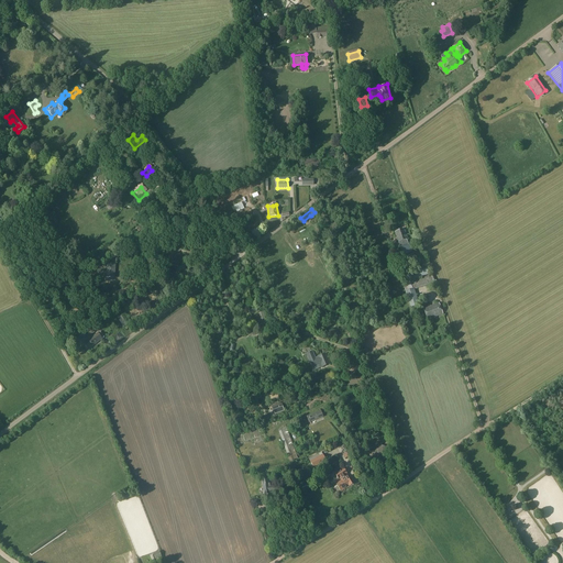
[(162,224),(168,220),(165,214),(158,218),(162,224)]
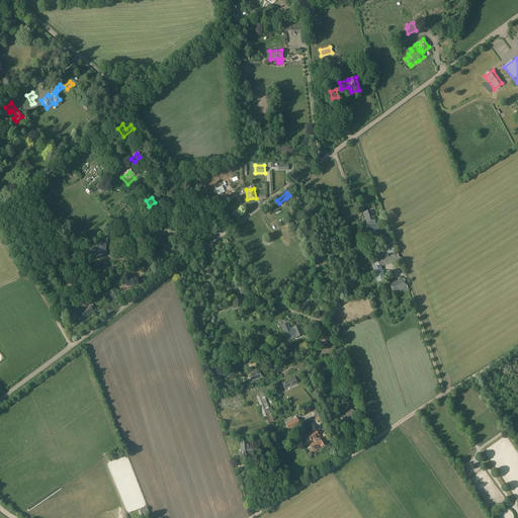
[(307,205),(305,200),(295,203),(297,208),(307,205)]
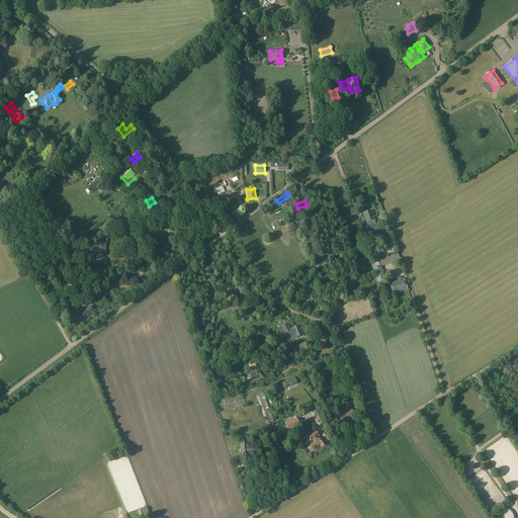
[(363,213),(366,223),(369,222),(370,226),(367,227),(370,235),(378,232),(375,224),(374,220),(371,210),(363,213)]
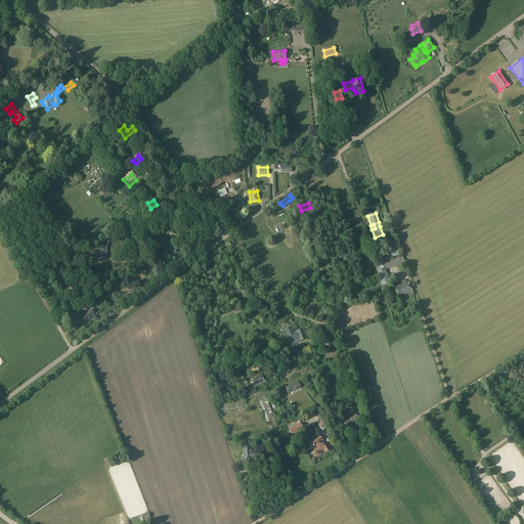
[(387,236),(390,246),(397,244),(393,234),(387,236)]
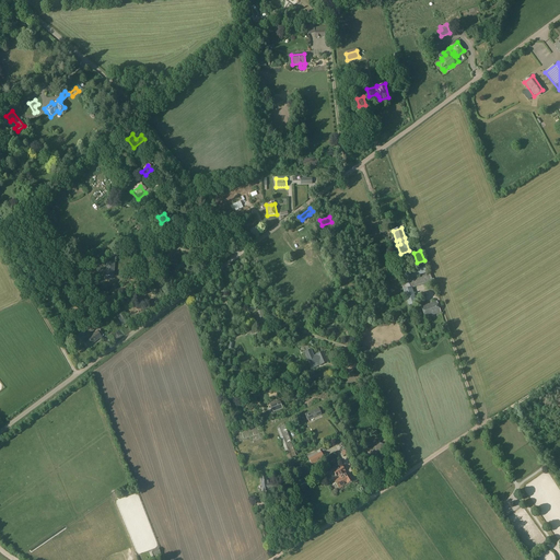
[(417,269),(417,267),(398,273),(401,281),(427,272),(424,266),(417,269)]
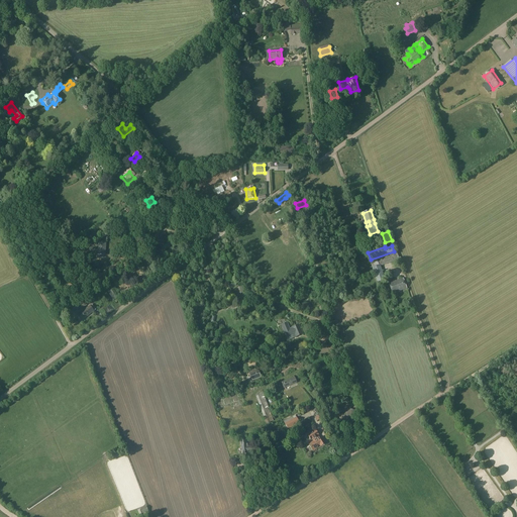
[(397,252),(370,261),(377,283),(385,280),(380,267),(399,261),(399,259),(397,252)]
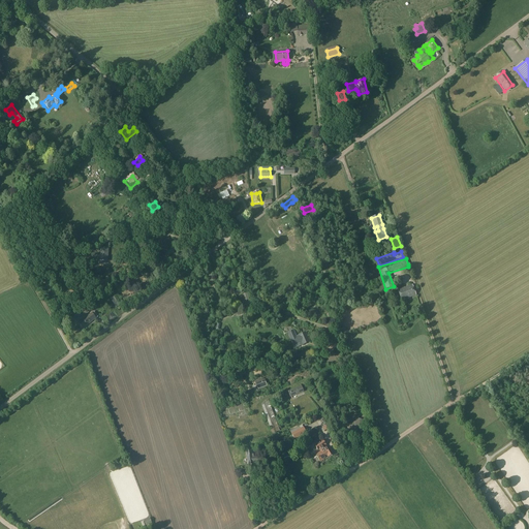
[(402,302),(408,299),(416,296),(412,284),(405,287),(404,287),(398,290),(402,302)]
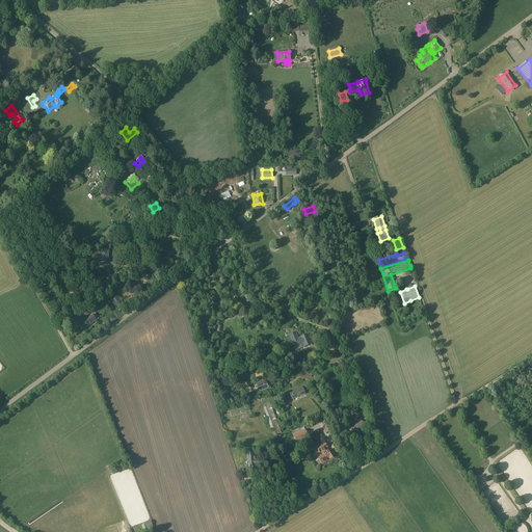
[(80,313),(81,314),(84,318),(89,314),(85,309),(80,313)]
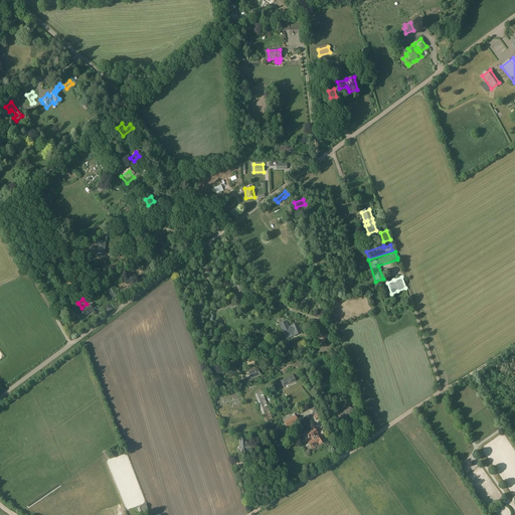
[(78,307),(75,303),(68,309),(71,313),(78,307)]
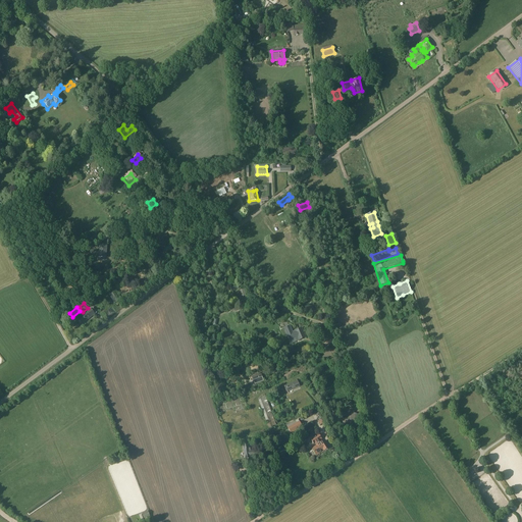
[(84,322),(96,313),(92,308),(80,317),(84,322)]
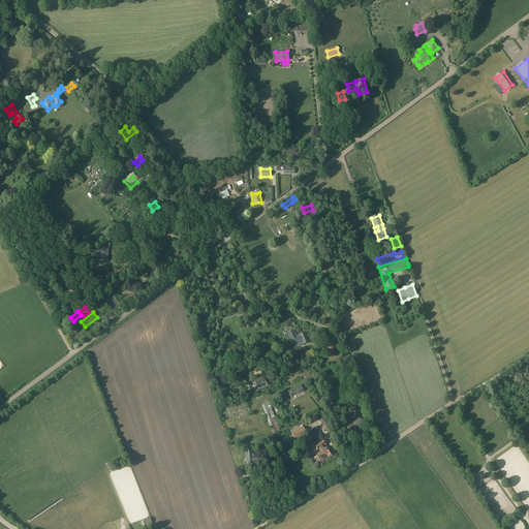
[(287,333),(292,346),(301,342),(303,345),(310,342),(306,332),(300,335),(301,337),(297,338),(293,331),(287,333)]
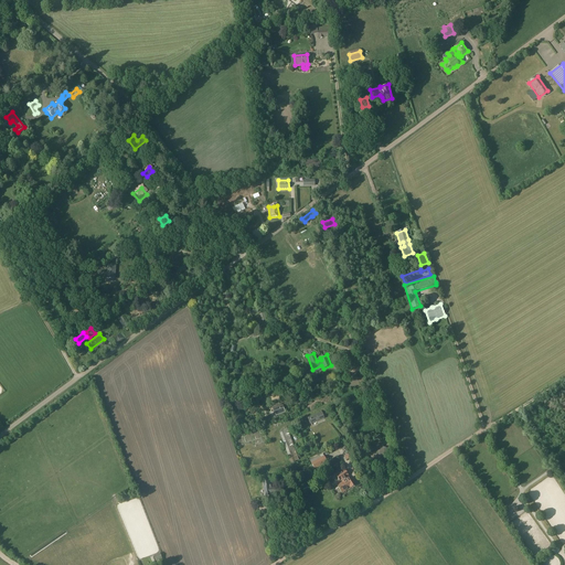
[(283,404),(273,407),(276,416),(286,413),(283,404)]
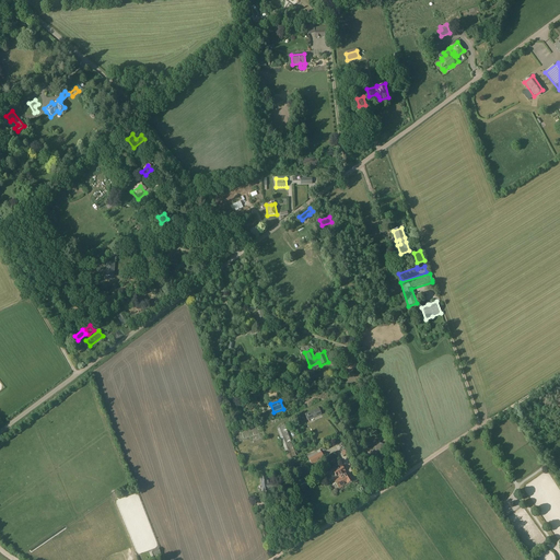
[(321,415),(318,409),(306,415),(308,420),(321,415)]
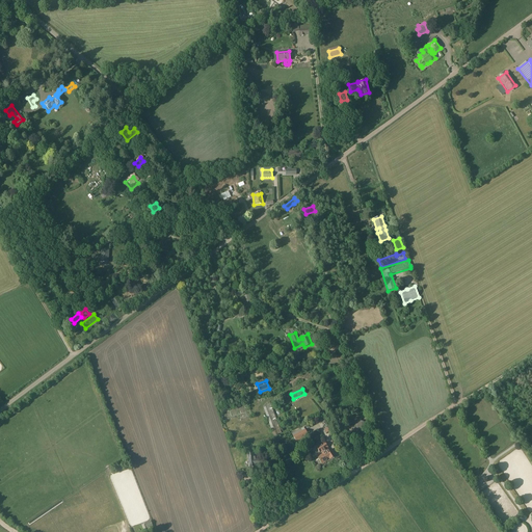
[(281,430),(272,408),(269,410),(266,404),(262,406),(273,435),(281,432),(281,430)]
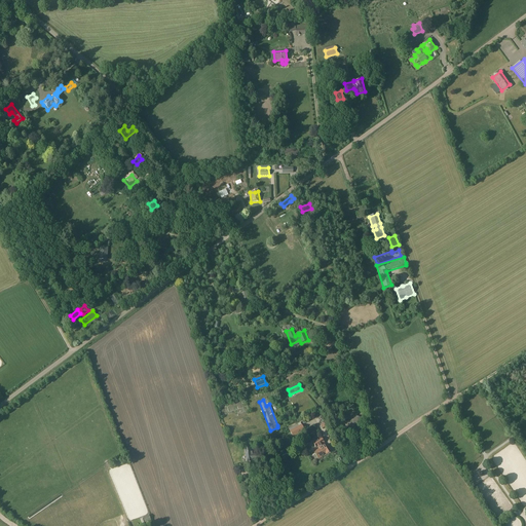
[(353,416),(352,419),(352,423),(354,423),(353,428),(361,429),(362,417),(353,416)]
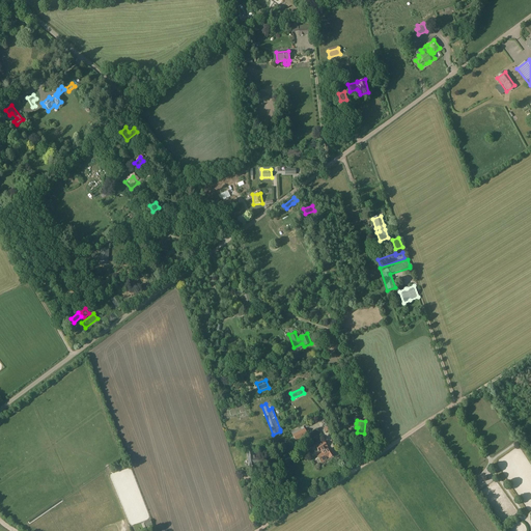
[(296,442),(308,435),(305,428),(292,435),(296,442)]
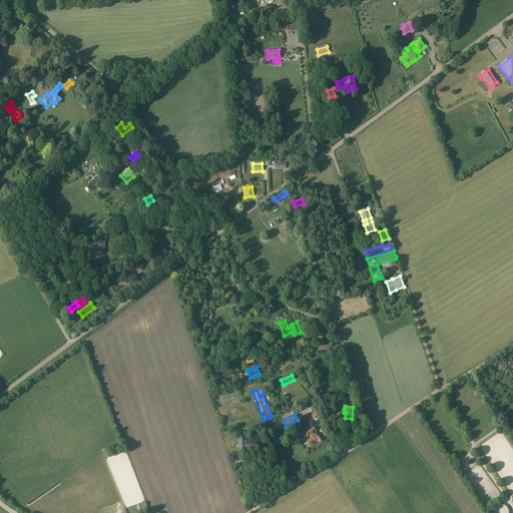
[(319,434),(317,435),(316,433),(317,432),(314,427),(305,432),(309,438),(312,436),(312,437),(307,441),(311,448),(323,440),(319,434)]
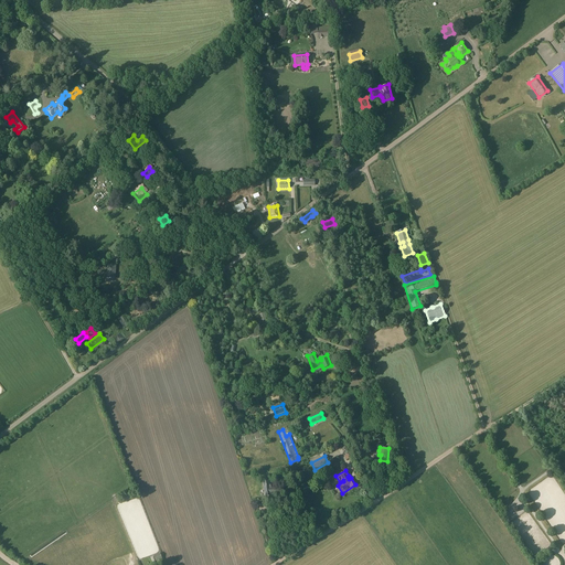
[(270,486),(269,480),(263,481),(265,496),(274,494),(274,492),(276,492),(276,488),(272,488),(270,486)]
